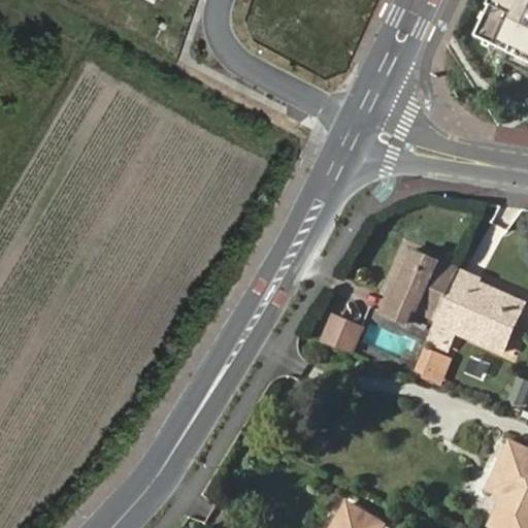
[(527,0),(492,0),(490,5),(486,12),(483,20),(475,34),(484,39),(491,42),(510,52),(527,60),(527,0)]
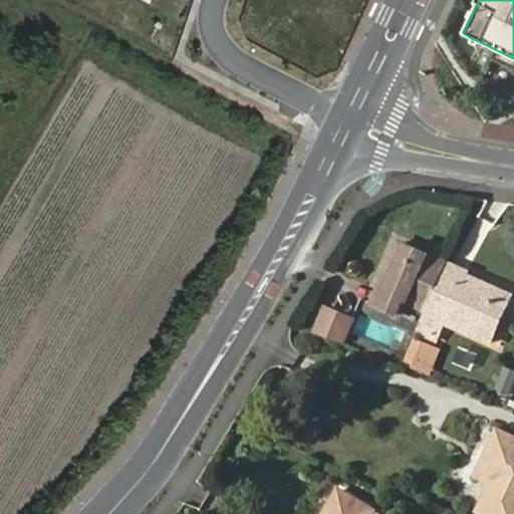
[(513,58),(497,50),(493,58),(513,67),(513,64),(513,58)]
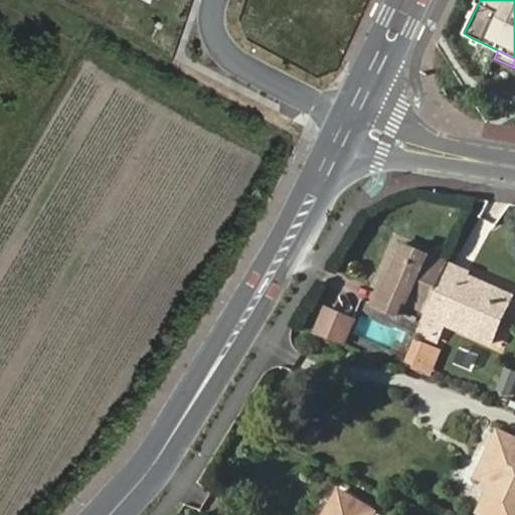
[(403,301),(425,310),(446,263),(396,242),(369,304),(396,316),(403,301)]
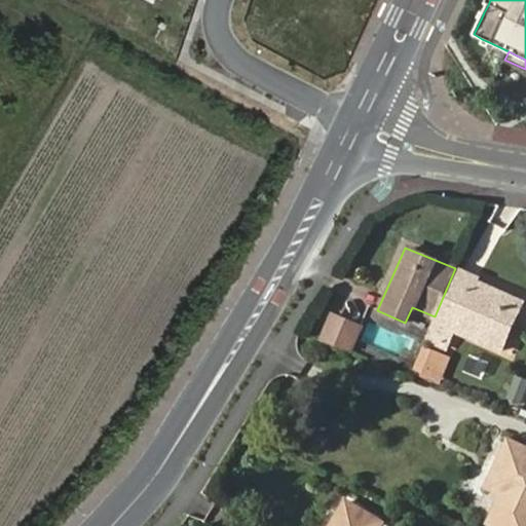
[(435,316),(423,340),(444,349),(453,330),(500,350),(521,301),(475,280),(476,277),(455,268),(435,316)]
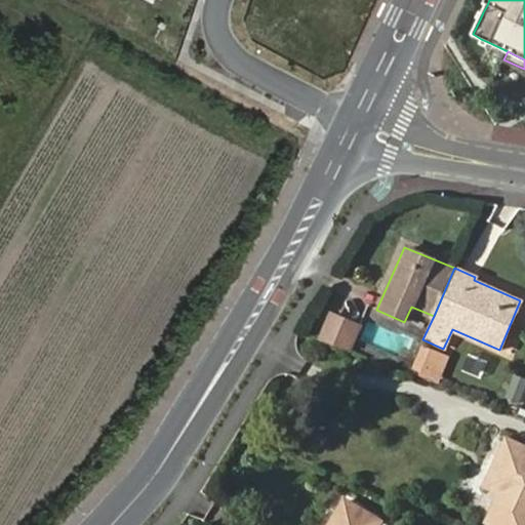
[(331,315),(319,341),(347,351),(358,327),(331,315)]
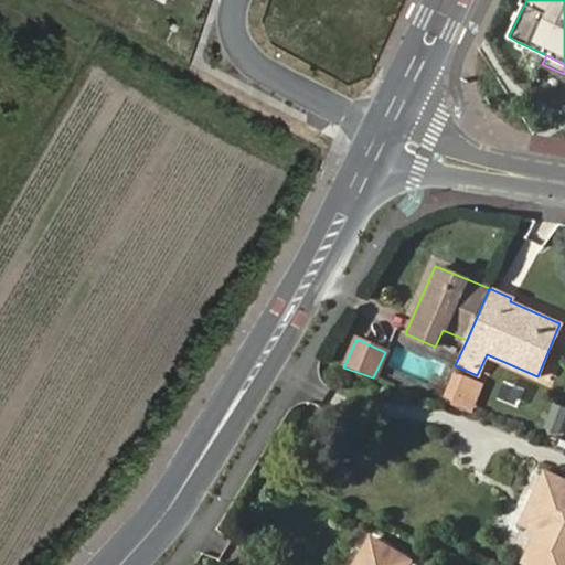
[(455,365),(452,373),(475,381),(477,375),(455,365)]
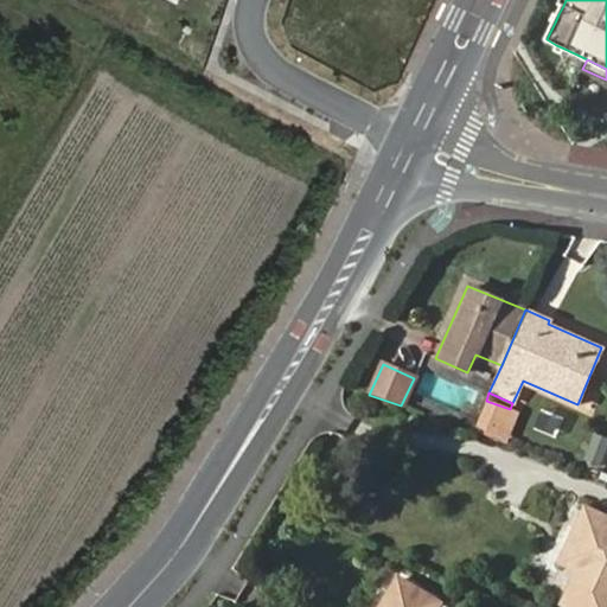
[(478,428),(493,434),(502,413),(486,406),(478,428)]
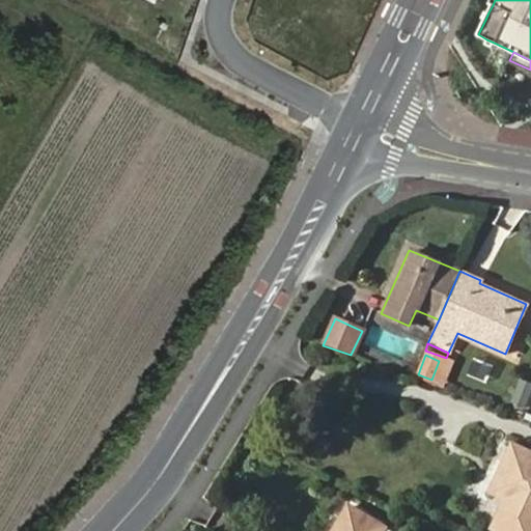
[(439,361),(431,380),(440,383),(448,364),(439,361)]
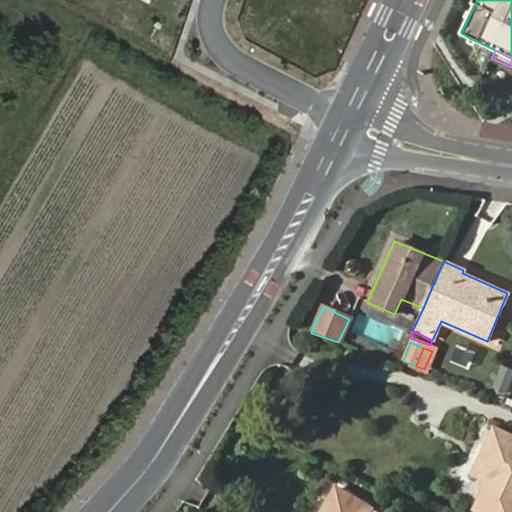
[(491,473),(486,484),(474,509),(481,511),(511,511),(511,437),(494,428),(476,466),(491,473)]
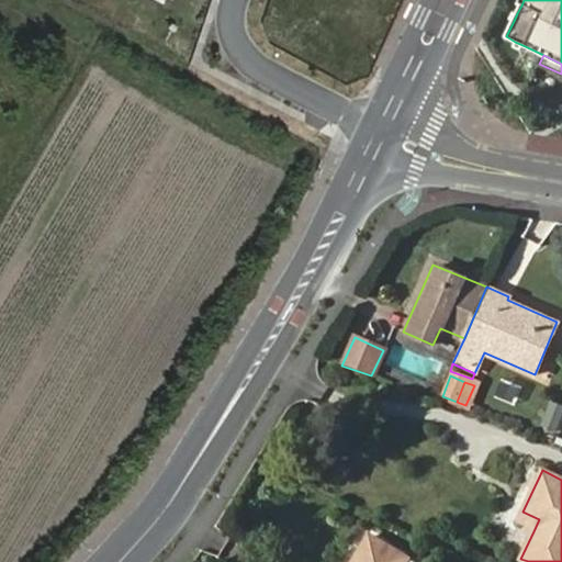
[(518,523),(534,531),(539,519),(523,512),(518,523)]
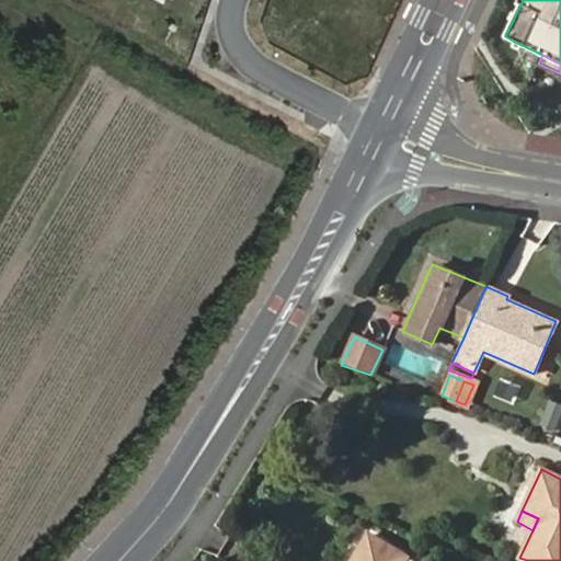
[(404,560),(405,559),(367,536),(351,560),(404,560)]
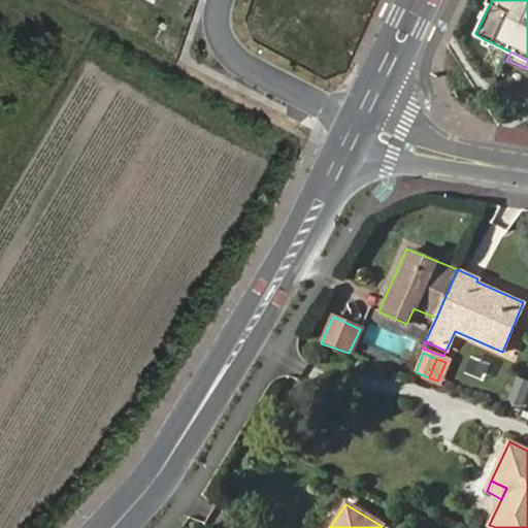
All buildings are outlined.
